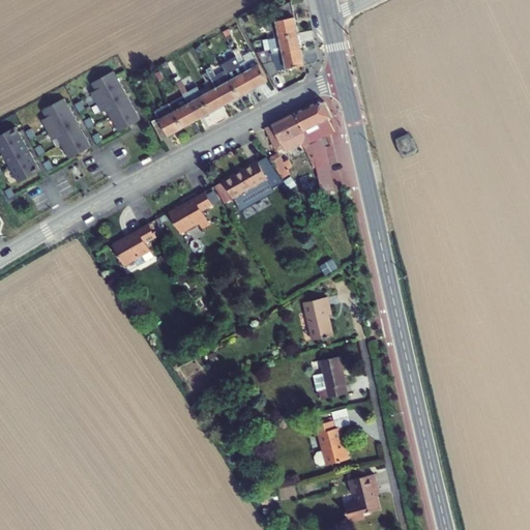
[(275,38),(298,33),(292,2),(277,9),(280,20),(276,21),(265,23),(267,32),(273,30),(275,38)]
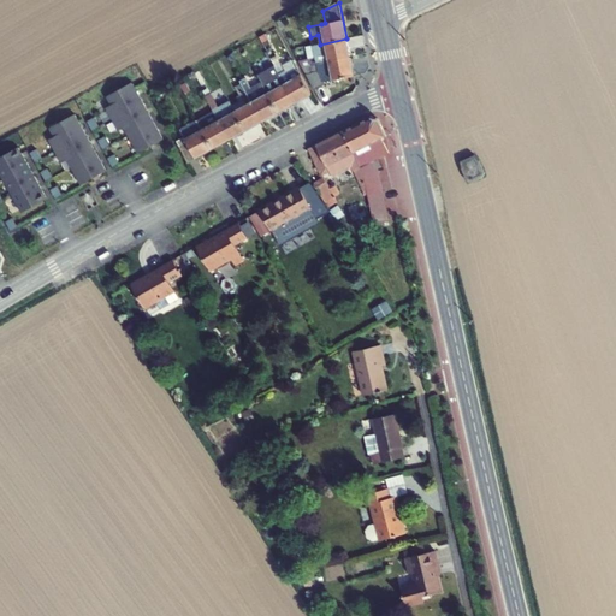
[(302,66),(350,57),(347,39),(320,45),(313,46),(315,58),(298,61),(302,66)]
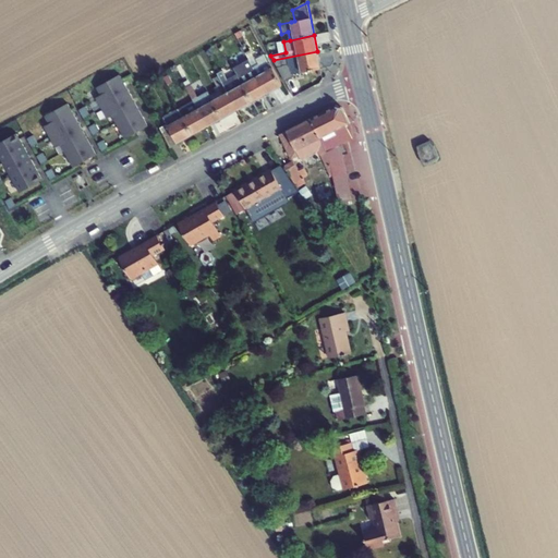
[(302,73),(320,69),(317,51),(274,60),(286,82),(294,77),(293,75),(302,73)]
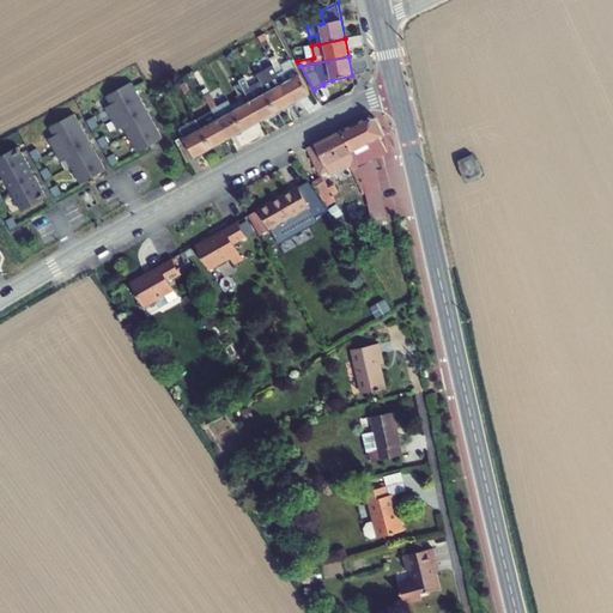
[(293,103),(310,93),(292,60),(280,66),(279,62),(273,66),(293,103)]
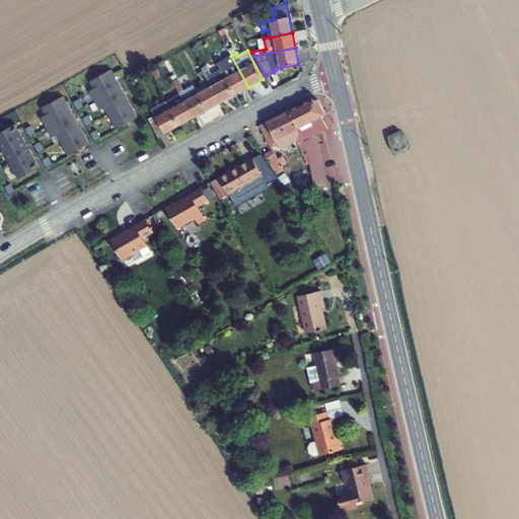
[(235,94),(248,87),(231,56),(218,64),(221,70),(235,94)]
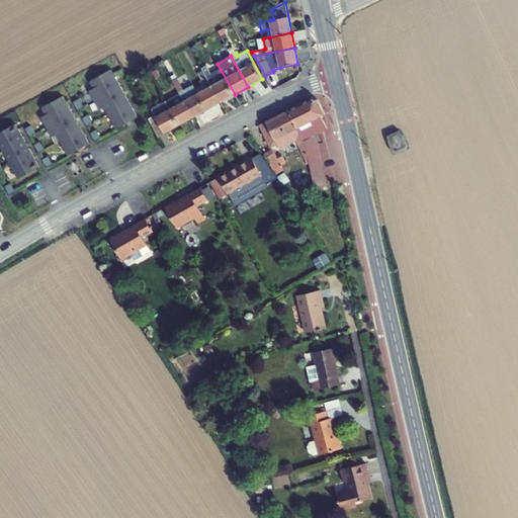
[(221,102),(235,94),(221,70),(211,74),(207,66),(202,69),(203,71),(221,102)]
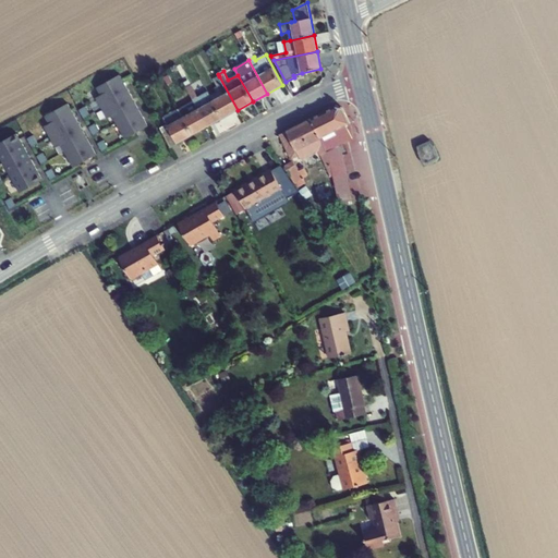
[(130,93),(120,75),(97,87),(101,95),(96,98),(102,108),(130,93)]
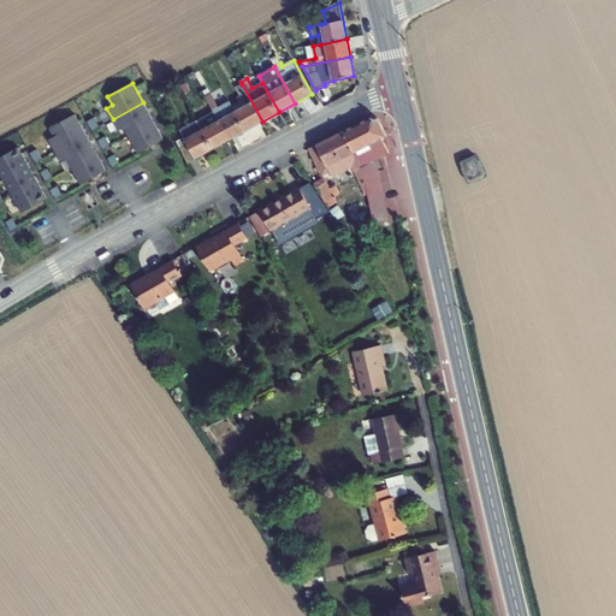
[(247,106),(236,112),(246,130),(262,122),(242,84),(237,87),(247,106)]
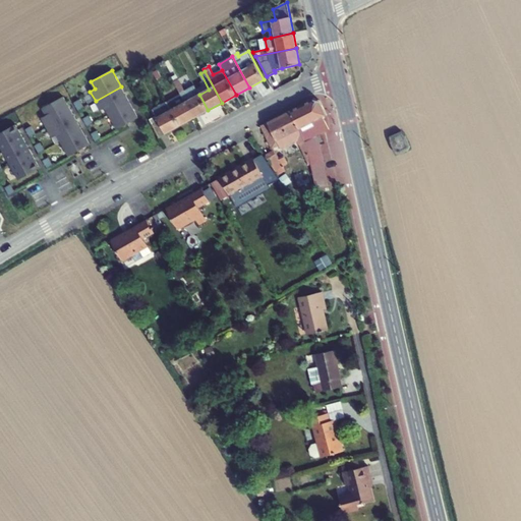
[(194,118),(208,110),(199,95),(194,85),(188,90),(185,91),(178,76),(173,78),(174,80),(177,87),(181,94),(185,103),(194,118)]
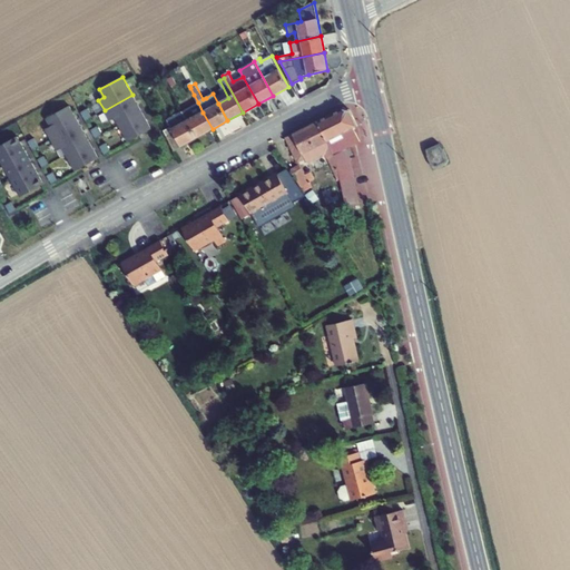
[(133,95),(105,110),(110,121),(116,119),(119,126),(143,112),(133,95)]
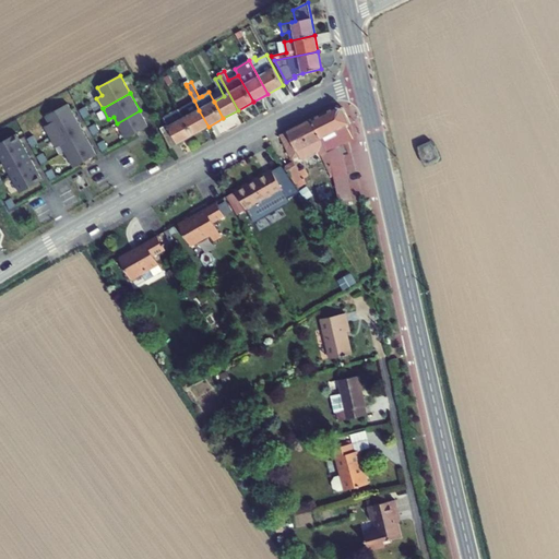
[(189,104),(194,100),(190,93),(185,96),(189,104)]
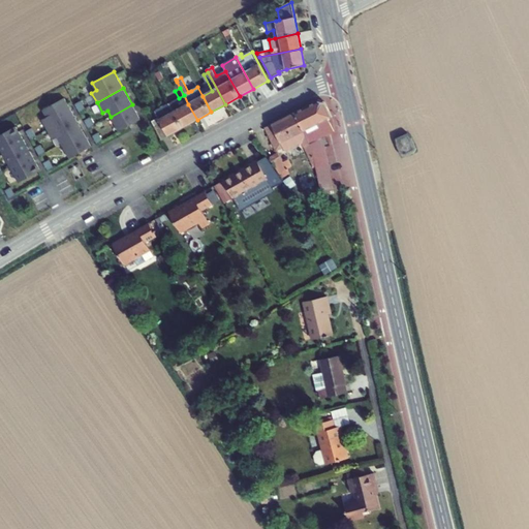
[(184,95),(179,98),(184,106),(188,104),(184,95)]
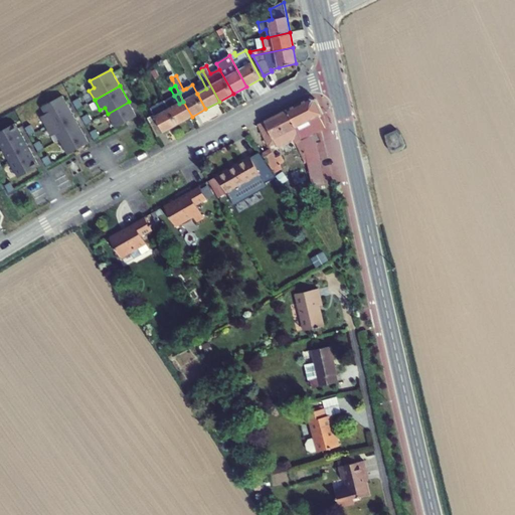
[(41,117),(46,126),(71,112),(62,96),(41,108),(45,114),(41,117)]
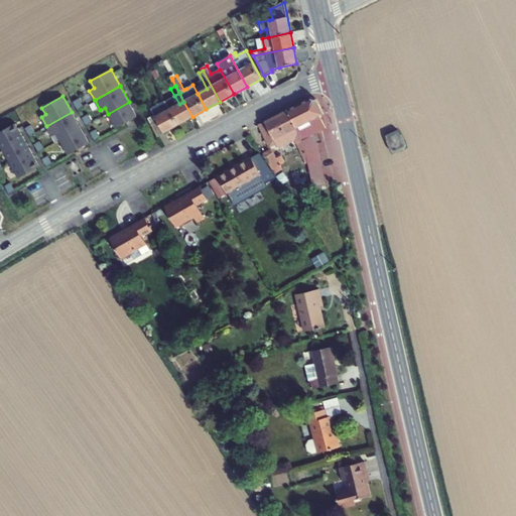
[(296,127),(318,117),(324,115),(316,100),(311,98),(289,110),(296,127)]
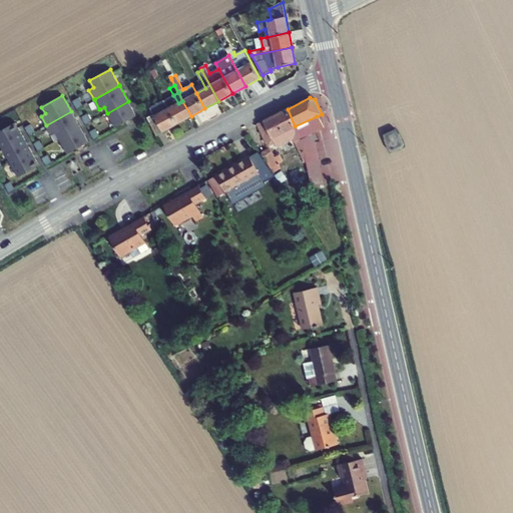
[(163,131),(177,123),(169,108),(164,100),(148,109),(151,115),(147,118),(157,135),(163,131)]
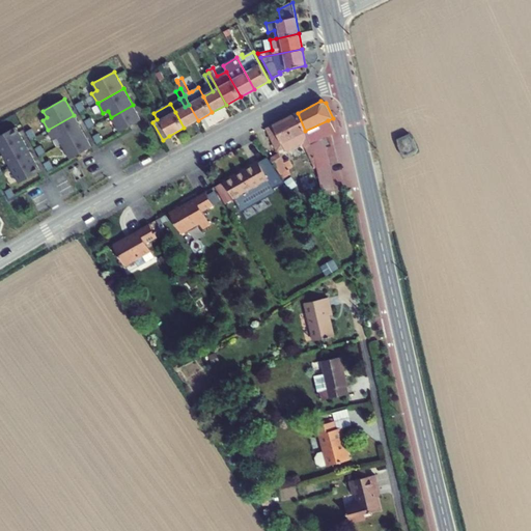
[(133,105),(111,117),(119,133),(141,120),(133,105)]
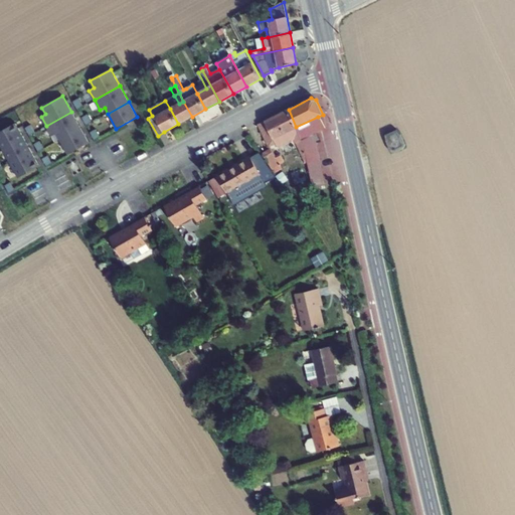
[(178,124),(192,117),(183,102),(179,104),(170,109),(178,124)]
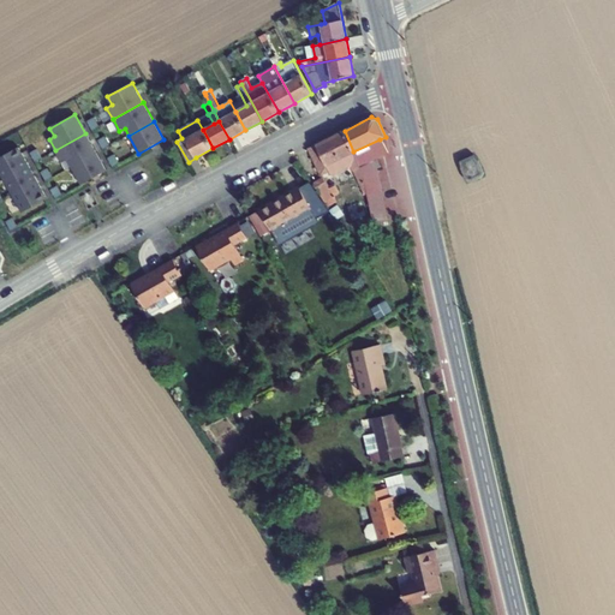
[(335,168),(334,165),(348,157),(363,186),(366,184),(353,151),(345,131),(309,149),(322,174),(335,168)]
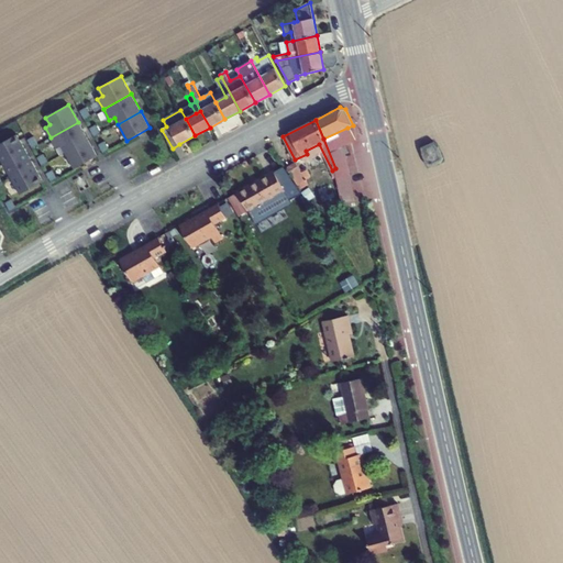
[(78,122),(51,138),(57,148),(62,146),(65,153),(88,141),(78,122)]
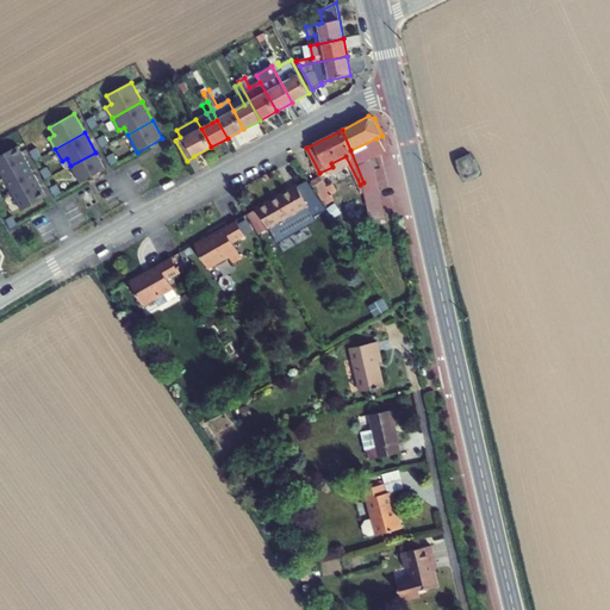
[(371,159),(375,157),(385,151),(377,138),(350,150),(363,182),(371,223),(385,219),(375,170),(375,167),(372,168),(368,168),(367,161),(371,159)]
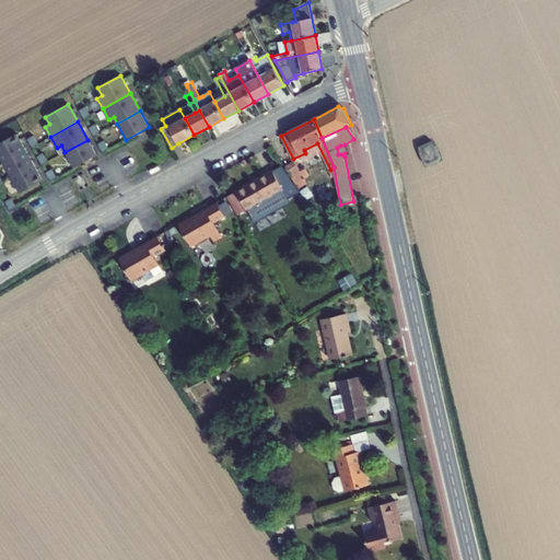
[(26,151),(18,133),(0,142),(0,156),(3,163),(26,151)]
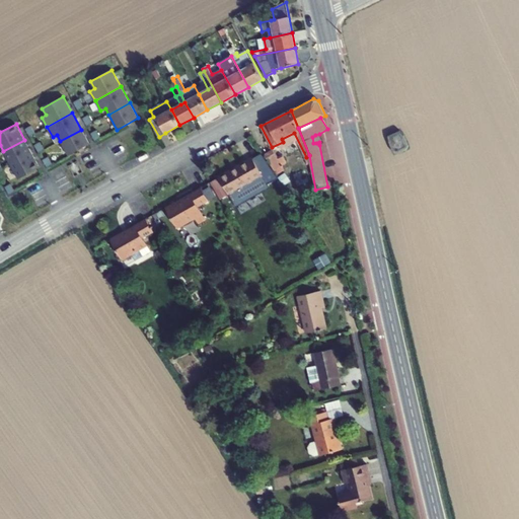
[(81,130),(60,141),(69,156),(90,144),(81,130)]
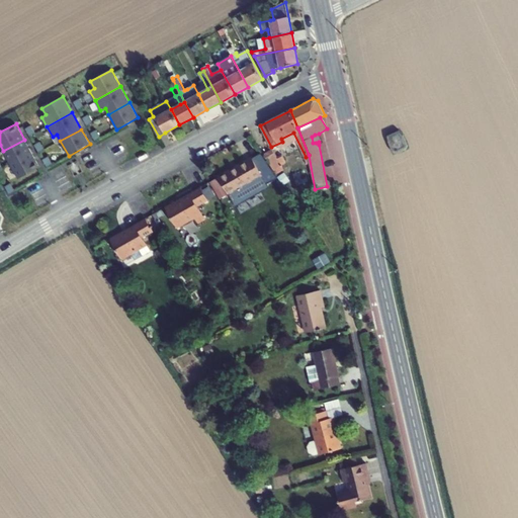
[(387,142),(394,155),(408,149),(403,136),(399,130),(386,135),(387,142)]
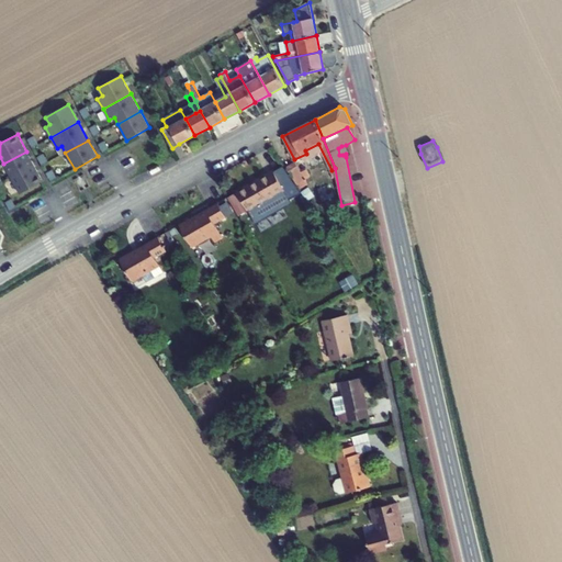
[(26,152),(3,164),(11,177),(34,165),(26,152)]
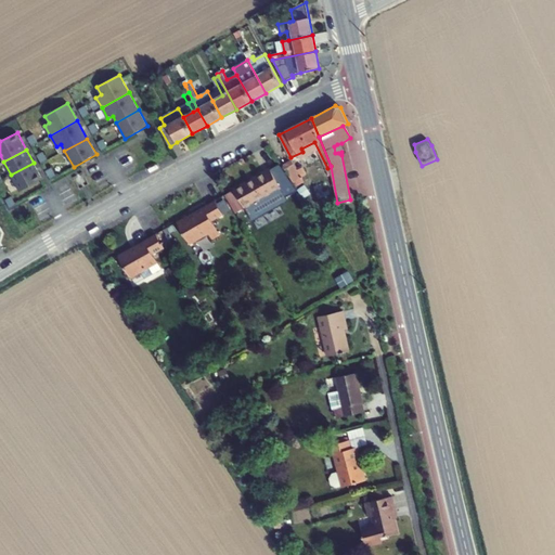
[(283,165),(298,188),(309,180),(294,157),(283,165)]
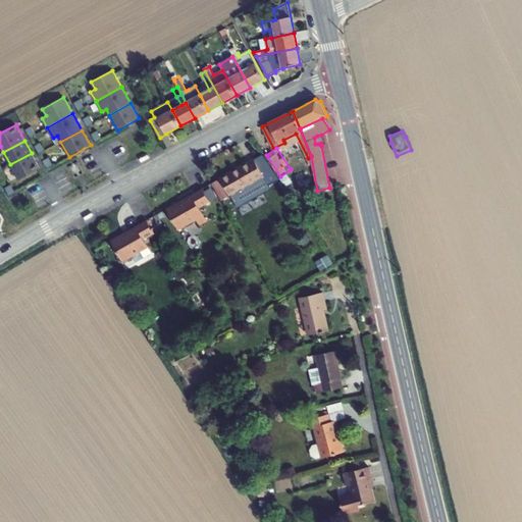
[(32,153),(10,164),(18,180),(40,168),(32,153)]
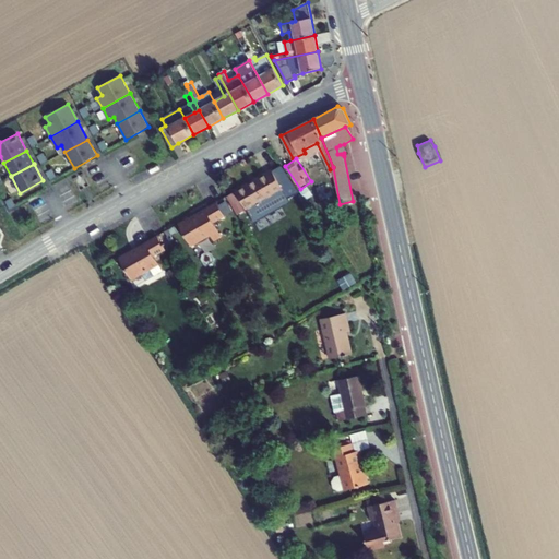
[(272,169),(236,191),(251,216),(287,195),(272,169)]
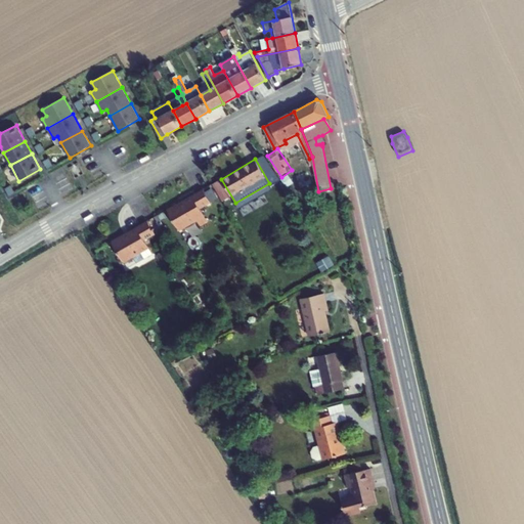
[(285,186),(294,199),(301,193),(298,188),(303,185),(298,178),(294,181),(289,174),(280,179),(285,186)]
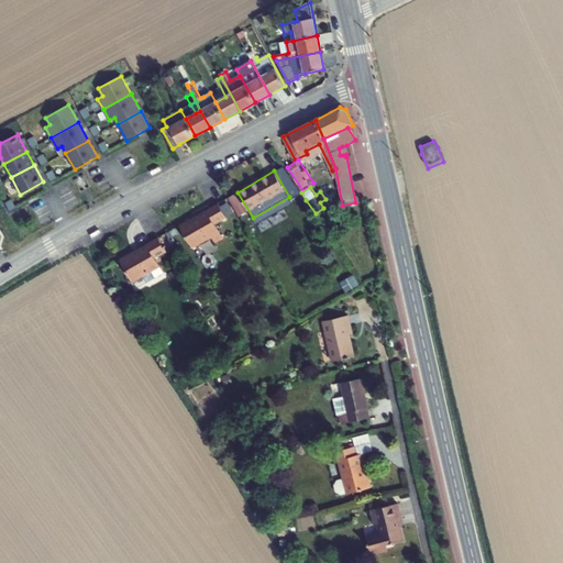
[(249,220),(253,218),(238,192),(233,195),(249,220)]
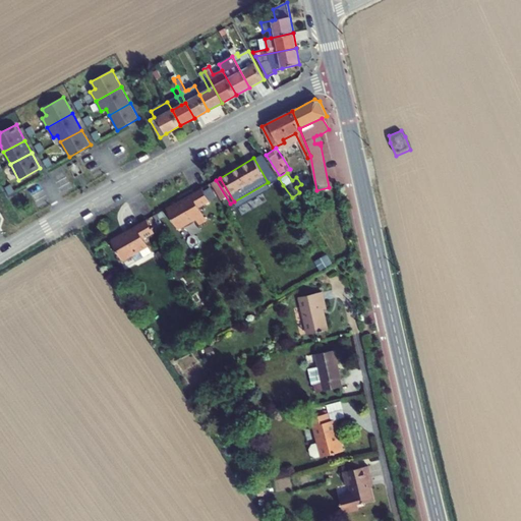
[(203,188),(166,209),(178,230),(196,220),(198,225),(207,221),(198,207),(210,200),(203,188)]
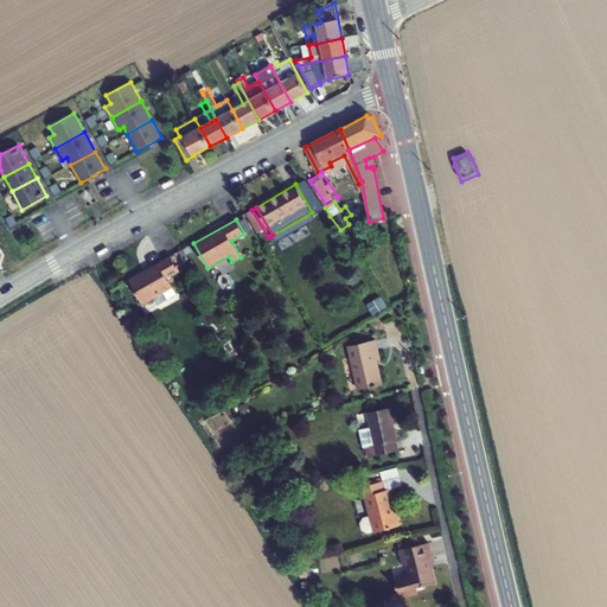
[(171,256),(129,280),(144,305),(154,299),(158,305),(177,294),(165,273),(177,266),(171,256)]
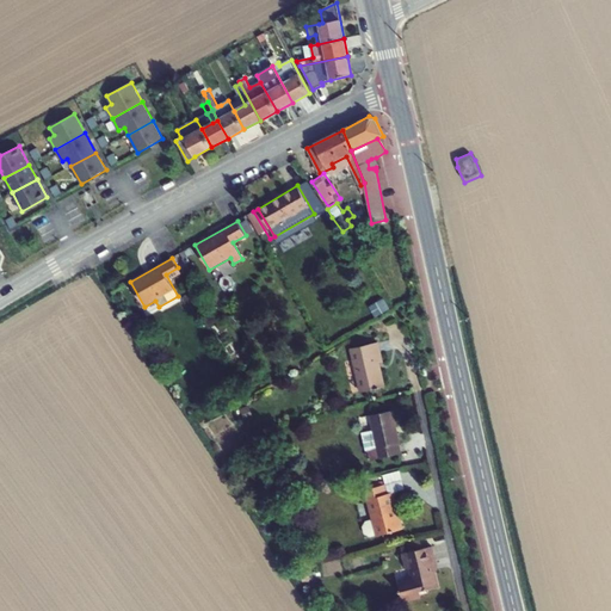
[(384,298),(370,307),(376,318),(392,309),(384,298)]
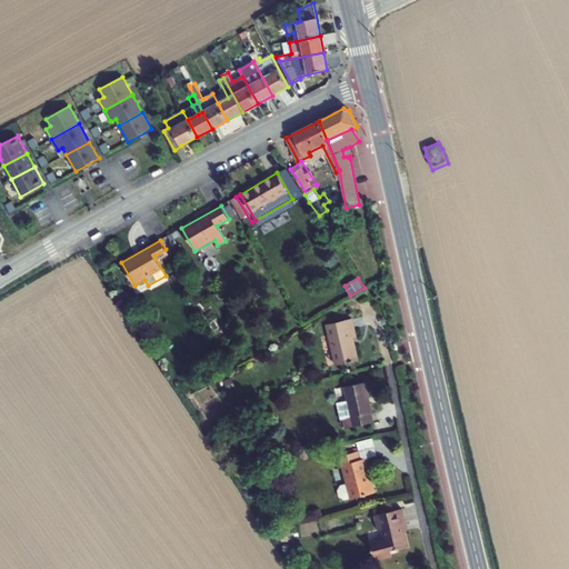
[(215,293),(208,299),(212,306),(219,300),(215,293)]
